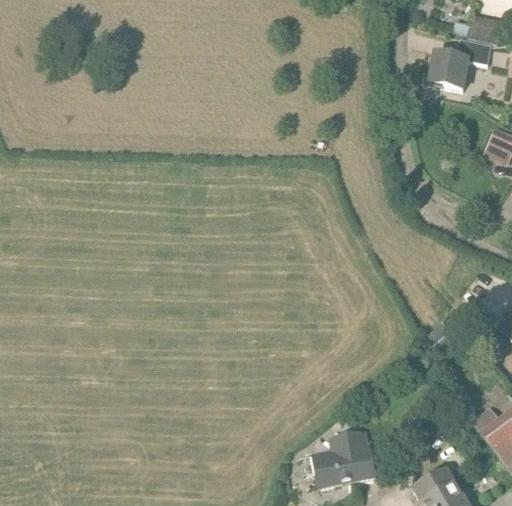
[(472,35),(499,37),(501,15),(474,13),(472,35)]
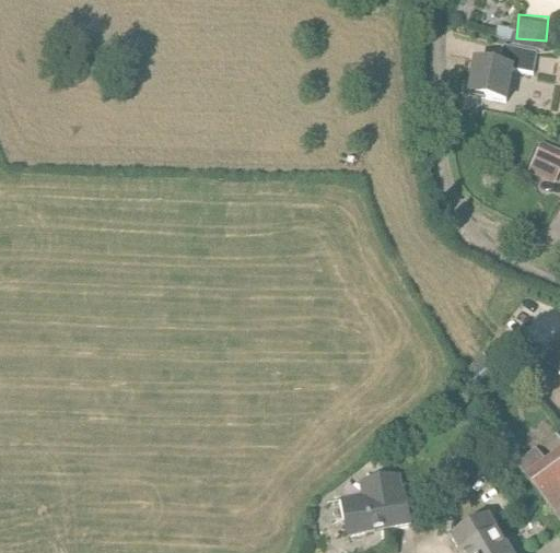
[(470,89),(509,95),(514,66),(533,69),(537,47),(502,40),(499,62),(476,58),(470,89)]
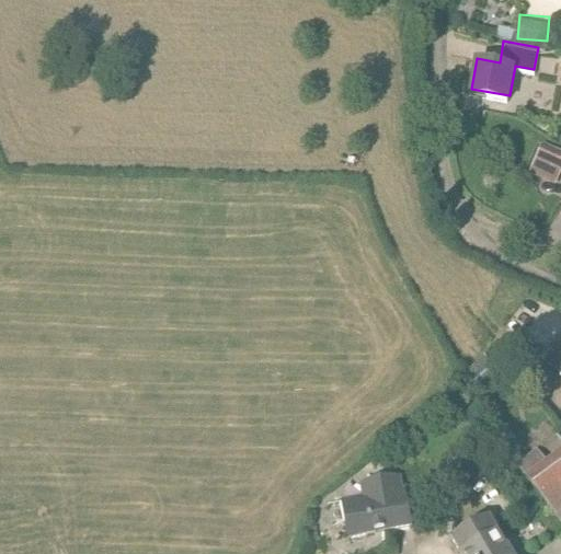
[(560,147),(544,138),(528,168),(554,180),(560,169),(560,147)]
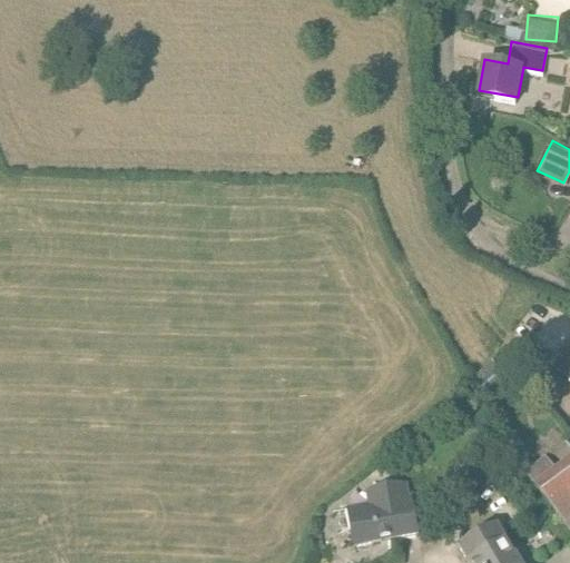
[(569,376),(569,347),(556,363),(569,376)]
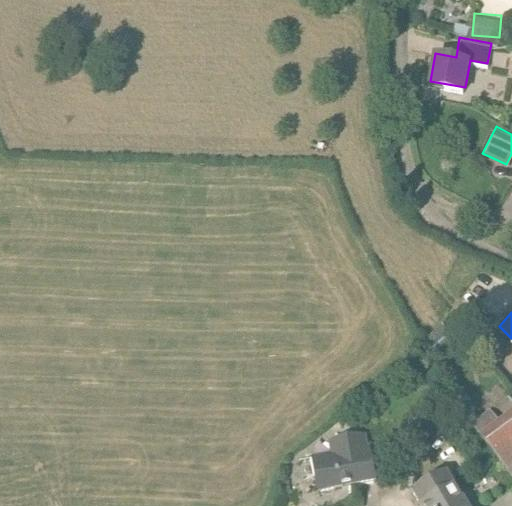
[(508,466),(511,471),(511,410),(500,419),(489,405),(471,418),(482,433),(508,466)]
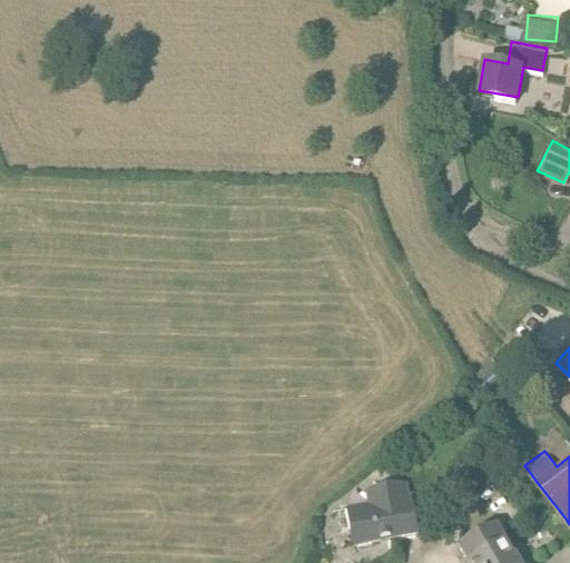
[(419,531),(412,491),(410,491),(408,478),(364,485),(366,500),(346,503),(353,543),(419,531)]
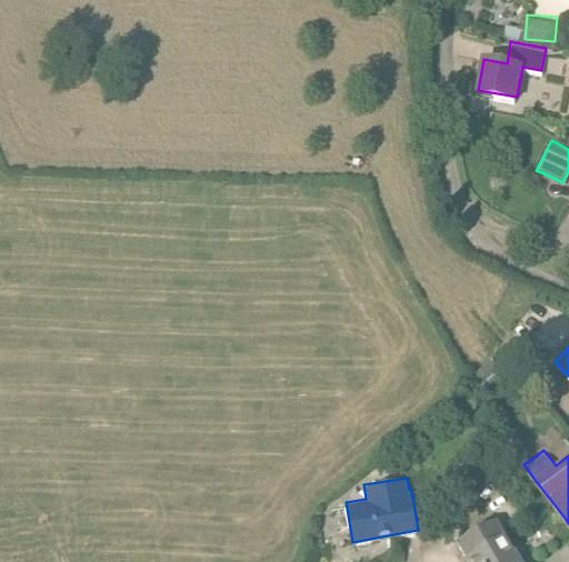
[(520,561),(505,535),(497,519),(457,542),(466,558),(465,559),(466,561),(520,561)]
